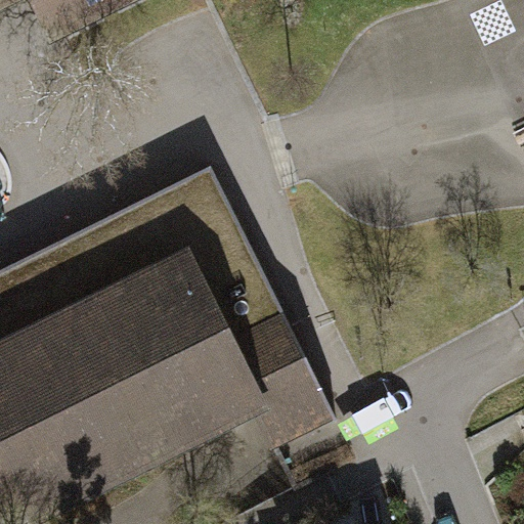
[(0,0),(0,11),(23,0),(0,0)]
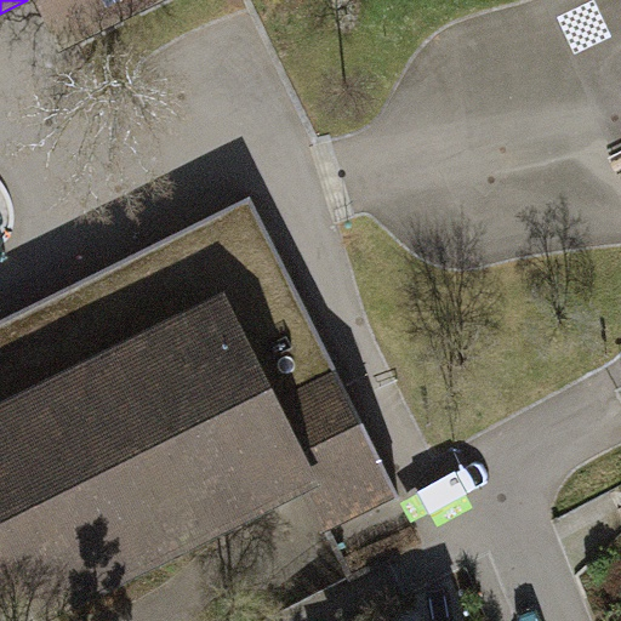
[(49,0),(66,34),(135,0),(49,0)]
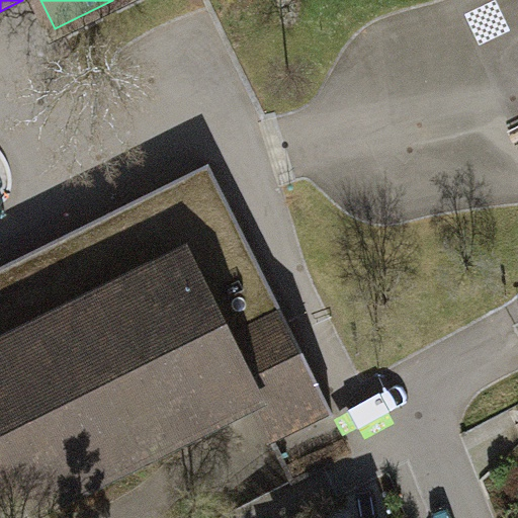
[(209,164),(0,267),(0,298),(37,284),(125,236),(156,226),(186,217),(185,214),(229,202),(209,164)]
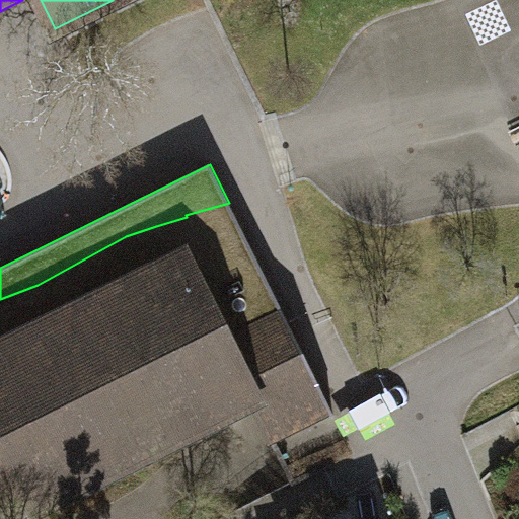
[(326,399),(229,203),(186,215),(187,217),(156,226),(126,236),(38,285),(0,299),(0,477),(18,515),(251,400),(266,430),(326,399)]
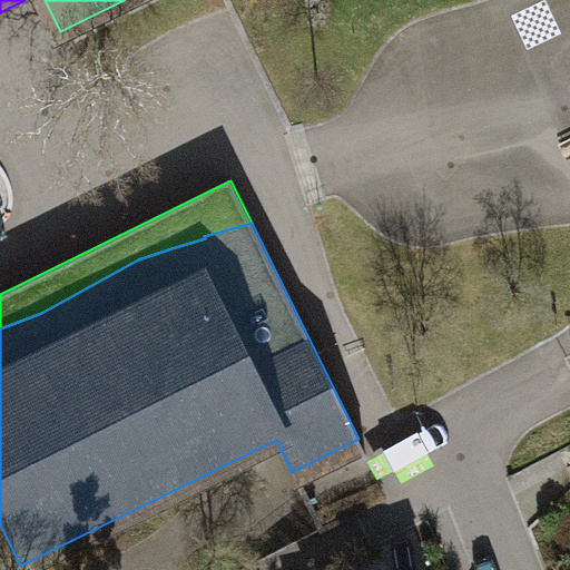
[(283,462),(242,482),(256,513),(298,494),(283,462)]
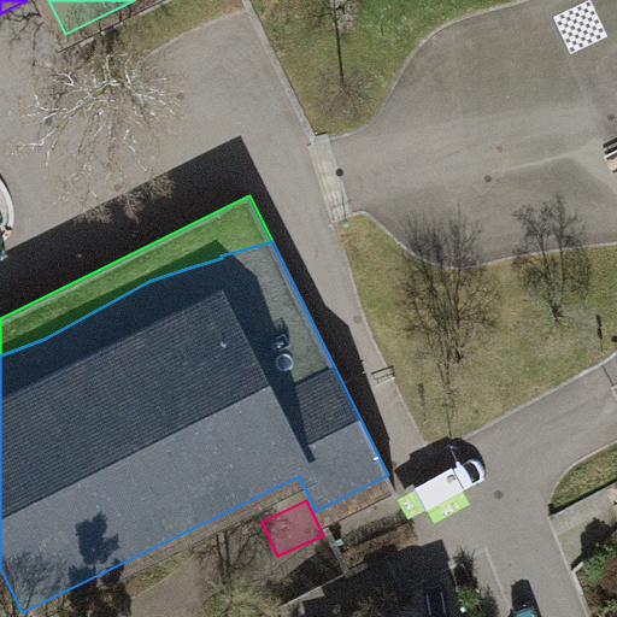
[(0,616),(12,616),(22,612),(0,568),(0,616)]
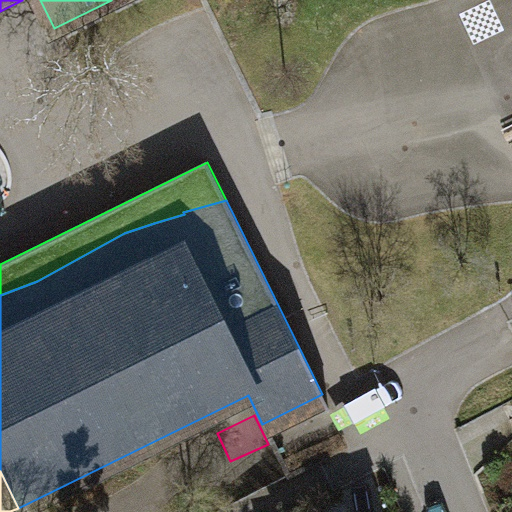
All buildings are outlined.
